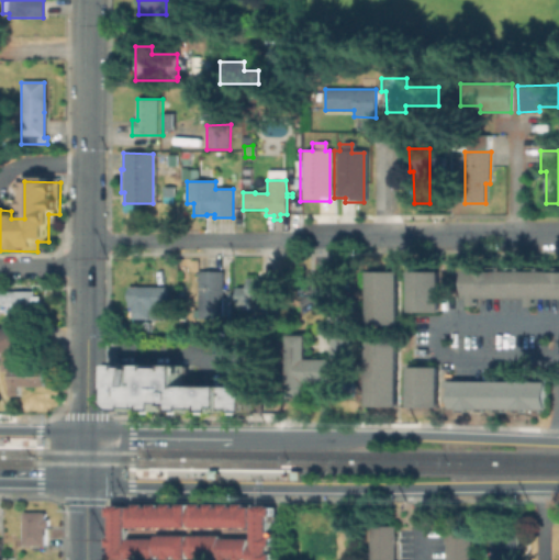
[(222,291),(222,320),(197,320),(198,271),(221,272),(221,291),(222,291)]
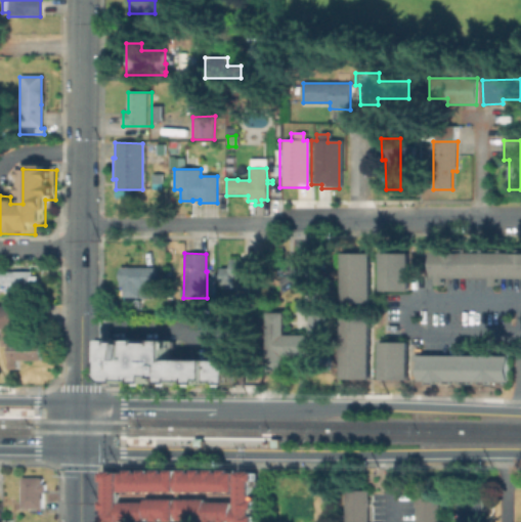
[(520,254),(430,253),(430,287),(442,287),(442,279),(488,279),(488,287),(496,287),(496,279),(520,279),(520,254)]
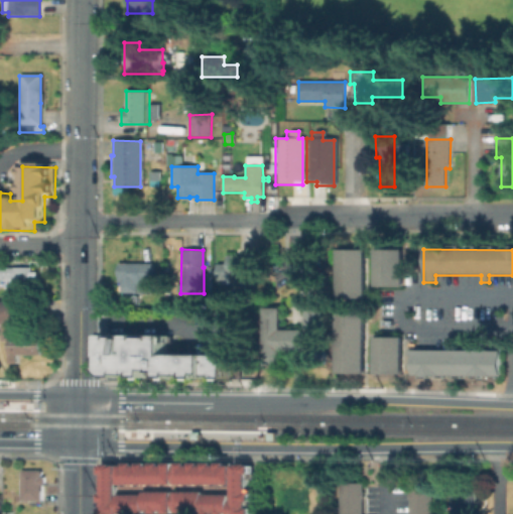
[(403,253),(403,286),(375,286),(375,253),(403,253)]
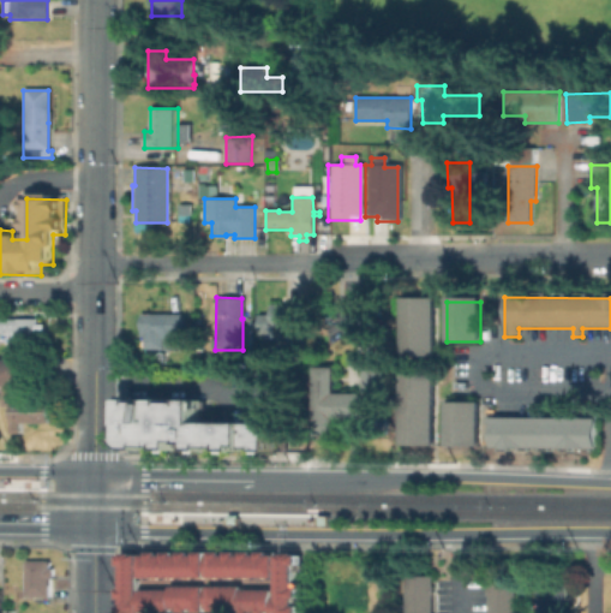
[(436,304),(435,355),(403,355),(403,303),(436,304)]
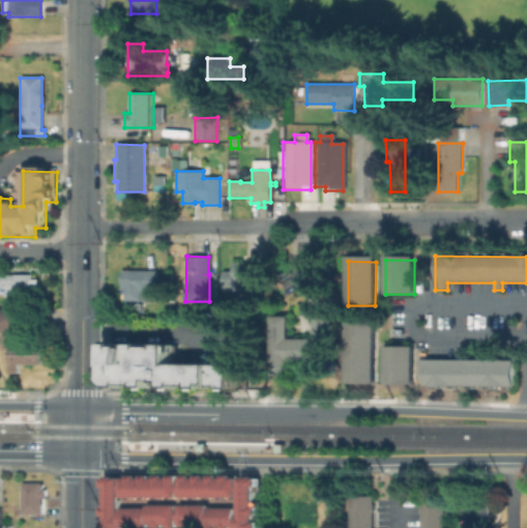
[(256,264),(255,283),(233,281),(233,289),(224,288),(225,272),(232,272),(232,263),(256,264)]
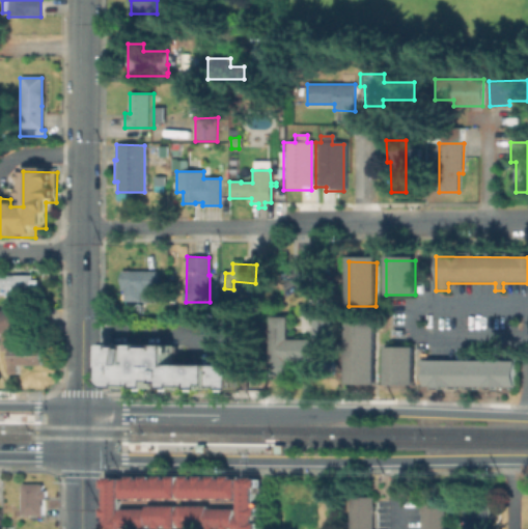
[(158,271),(159,289),(145,289),(145,294),(140,294),(140,301),(124,302),(123,290),(121,290),(121,272),(158,271)]
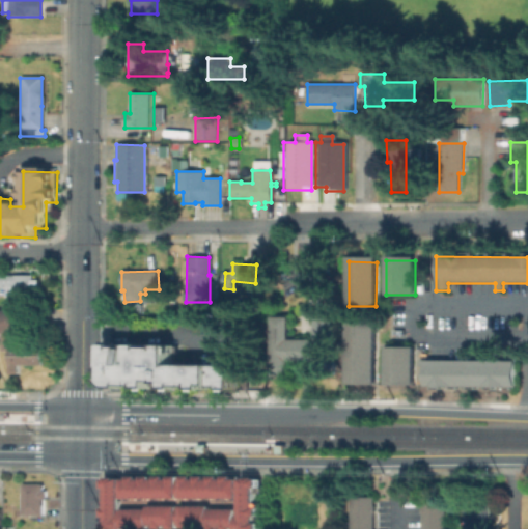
[(0,278),(32,278),(32,301),(12,301),(12,293),(0,293),(0,278)]
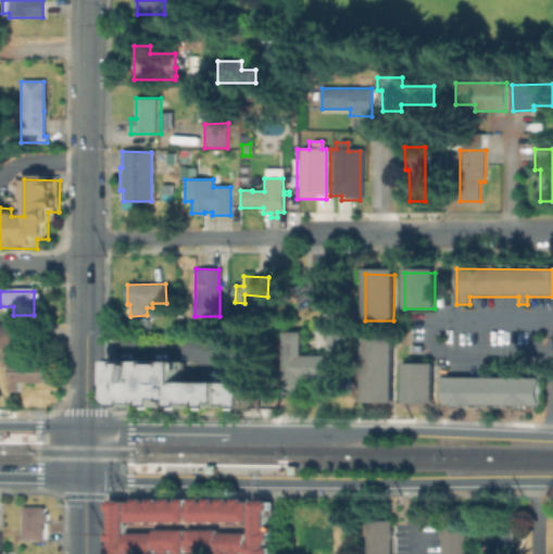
[(146,324),(146,334),(133,334),(133,323),(146,324)]
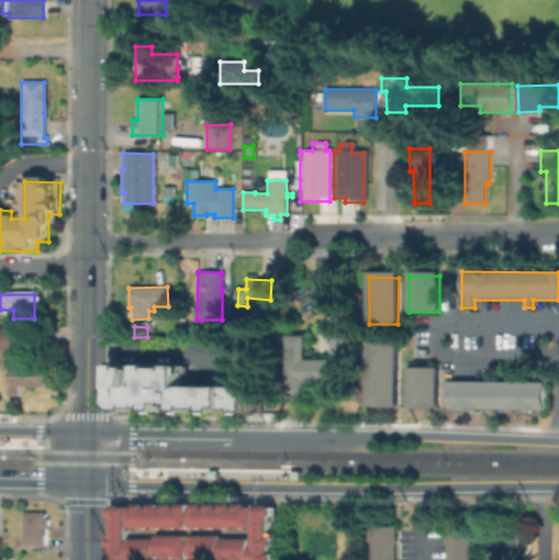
[(18,329),(0,329),(0,372),(6,372),(4,354),(18,354),(18,329)]
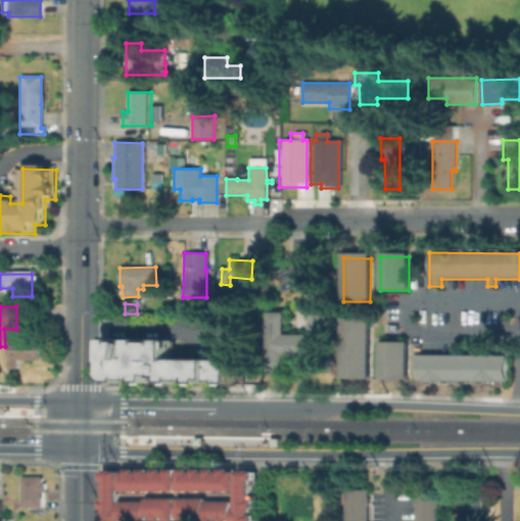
[(286,333),(313,333),(313,317),(326,317),(326,333),(328,333),(328,359),(268,359),(268,312),(286,313),(286,333)]
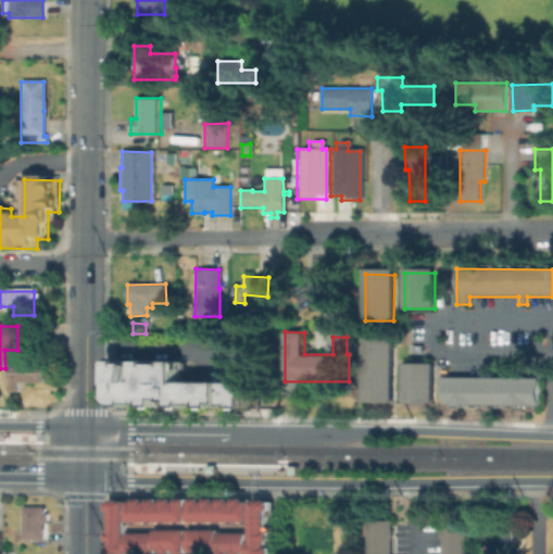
[(393,341),(393,403),(365,403),(365,390),(364,390),(364,341),(393,341)]
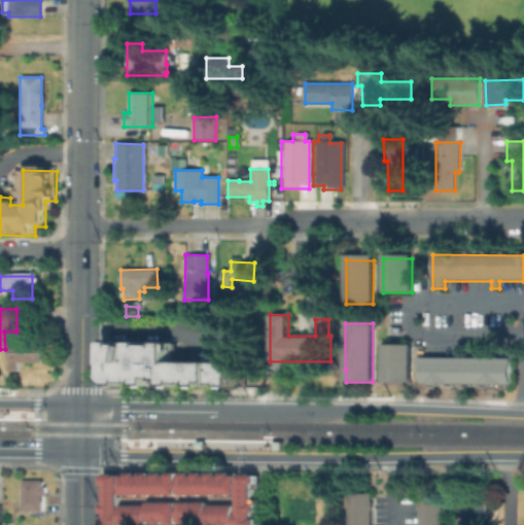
[(172,342),(172,364),(233,364),(233,388),(223,388),(223,383),(210,383),(210,389),(196,389),(196,382),(185,382),(185,387),(169,387),(169,379),(163,379),(163,388),(109,388),(109,369),(107,369),(107,345),(124,345),(124,351),(132,351),(132,344),(148,344),(148,351),(160,352),(160,349),(160,342),(172,342)]
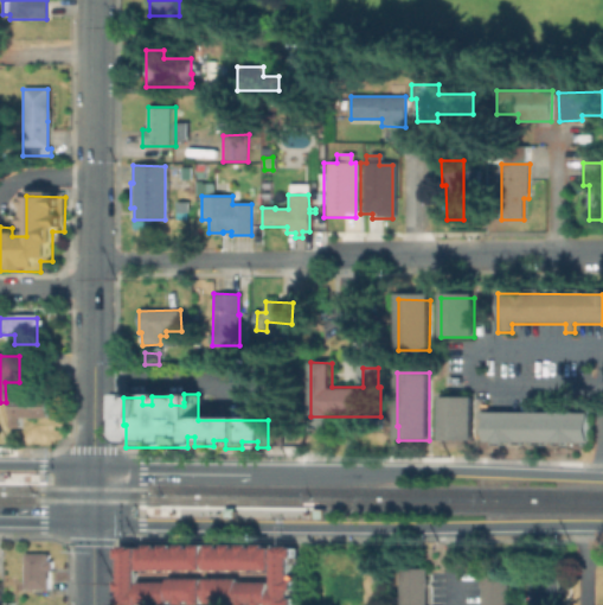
[(18,419),(46,420),(46,400),(7,399),(6,428),(17,430),(18,419)]
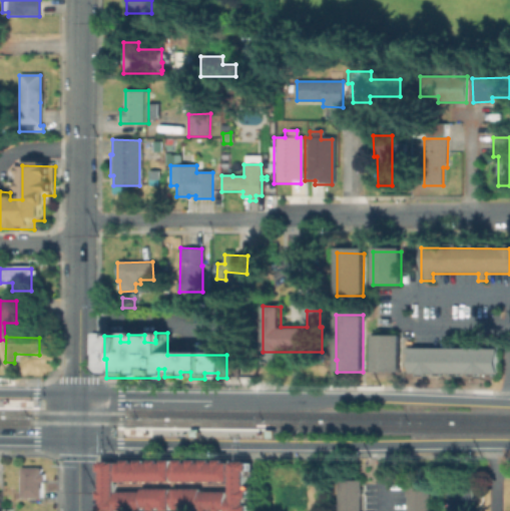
[(400,339),(400,372),(374,372),(374,339),(400,339)]
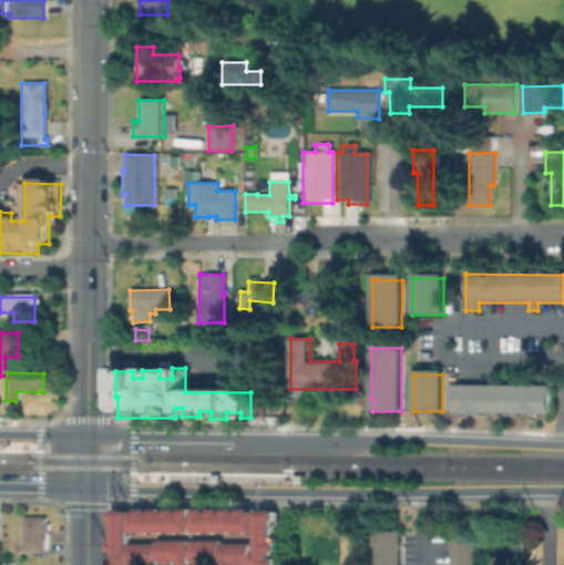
[(450,413),(451,386),(549,386),(549,414),(450,413)]
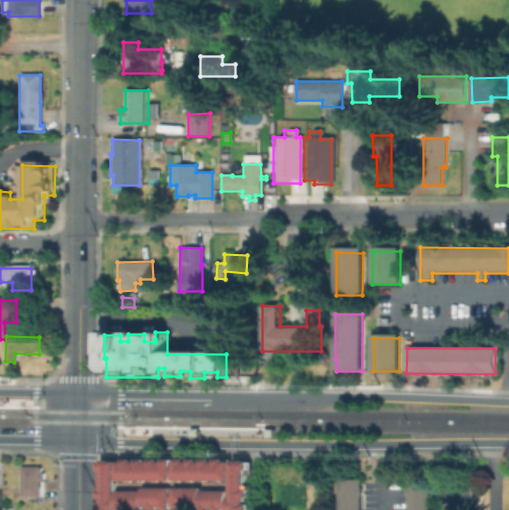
[(252,462),(252,509),(101,509),(101,461),(252,462)]
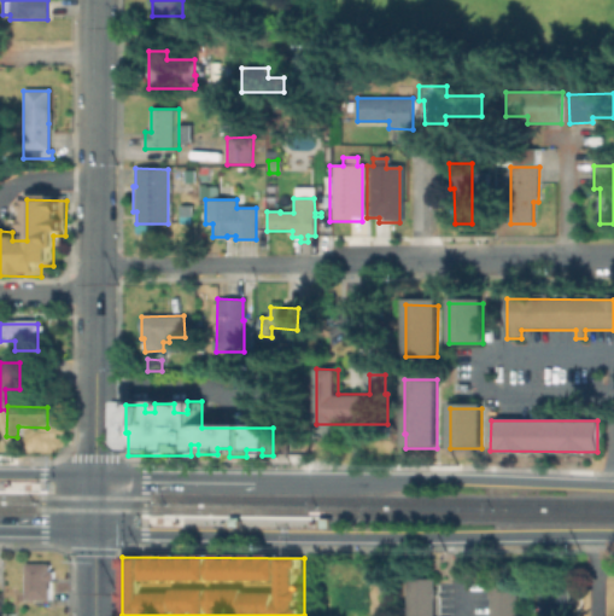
[(47,599),(47,600),(23,600),(24,564),(46,564),(47,571),(52,571),(51,582),(47,582),(47,599)]
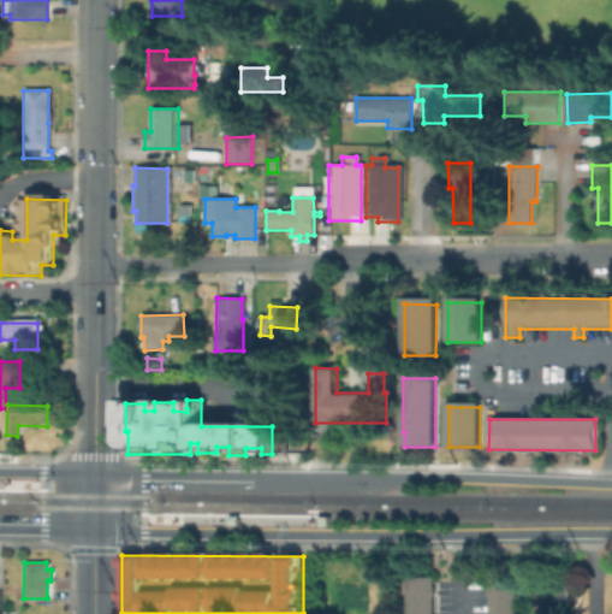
[(432,578),(432,589),(433,589),(433,597),(432,596),(432,613),(405,613),(405,578),(432,578)]
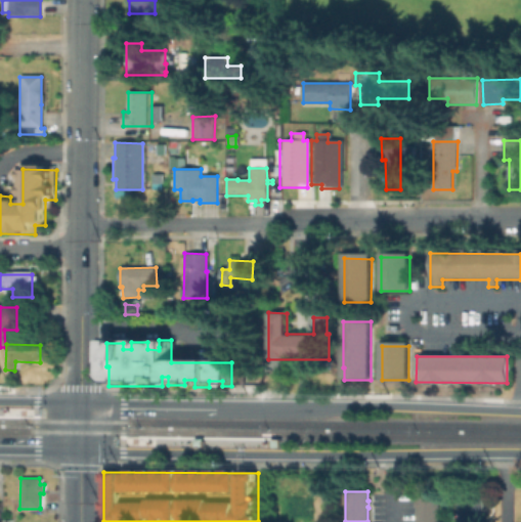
[(482,491),(483,515),(479,515),(479,521),(456,521),(456,514),(459,514),(459,491),(482,491)]
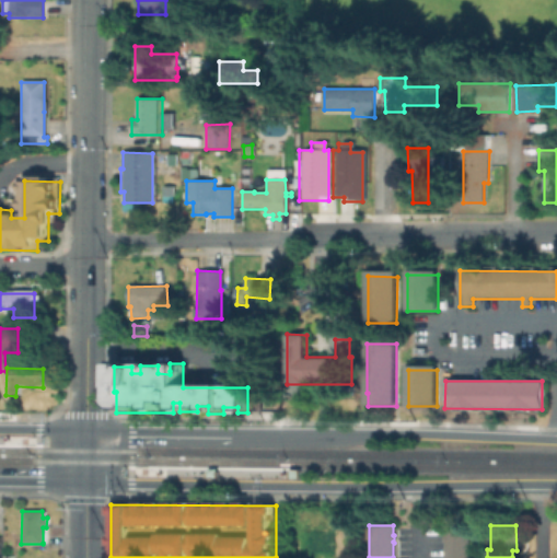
[(468,539),(467,557),(443,557),(443,531),(468,531),(468,539)]
